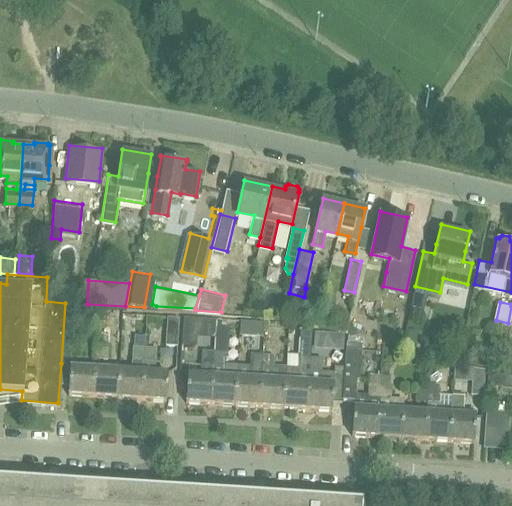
[(183,341),(196,341),(196,332),(214,333),(215,315),(199,314),(184,313),(183,341)]
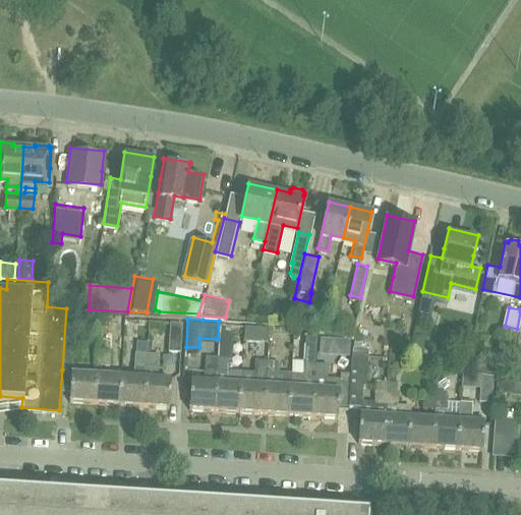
[(168,348),(182,349),(184,320),(170,320),(168,348)]
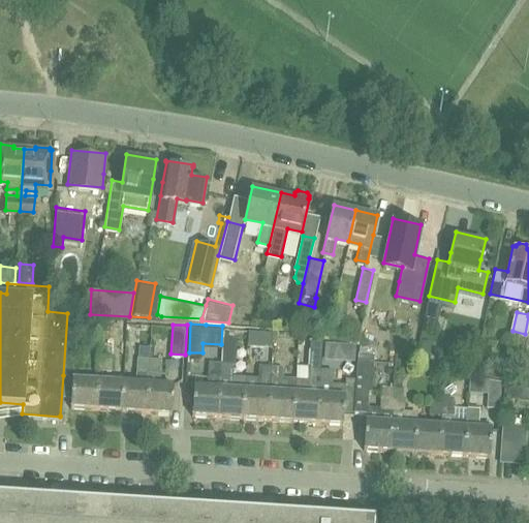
[(309,345),(320,345),(321,333),(310,330),(309,345)]
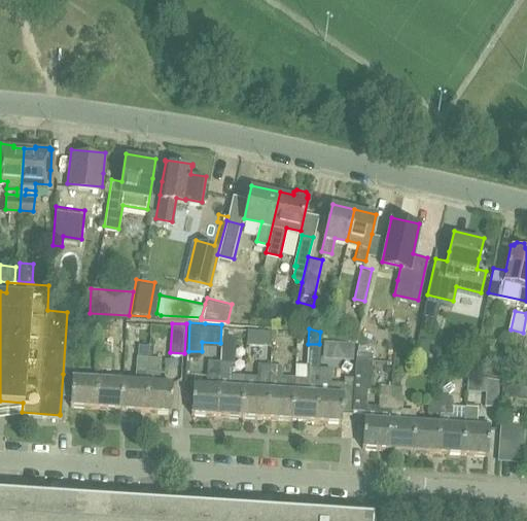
[(322,354),(335,355),(336,339),(323,338),(322,354)]
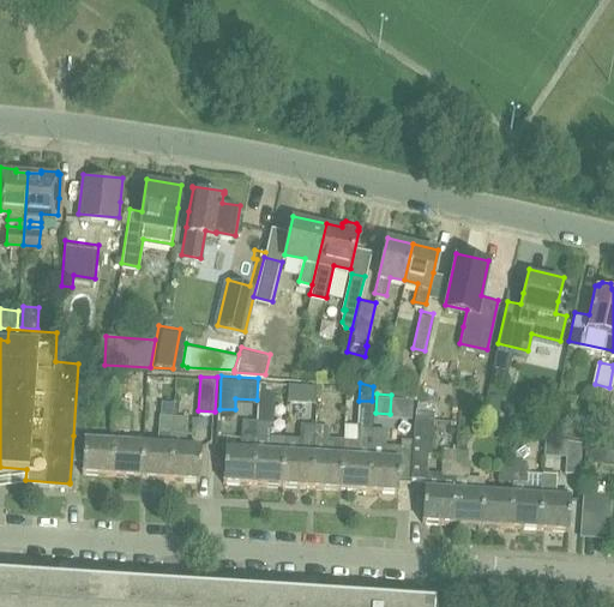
[(272,409),(272,407),(257,406),(257,416),(272,416),(272,409)]
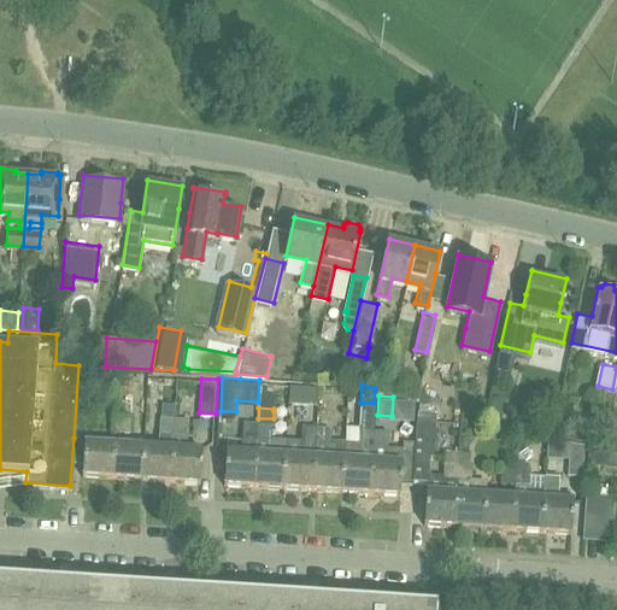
[(157,441),(142,441),(140,474),(170,475),(172,438),(174,415),(158,414),(157,441)]
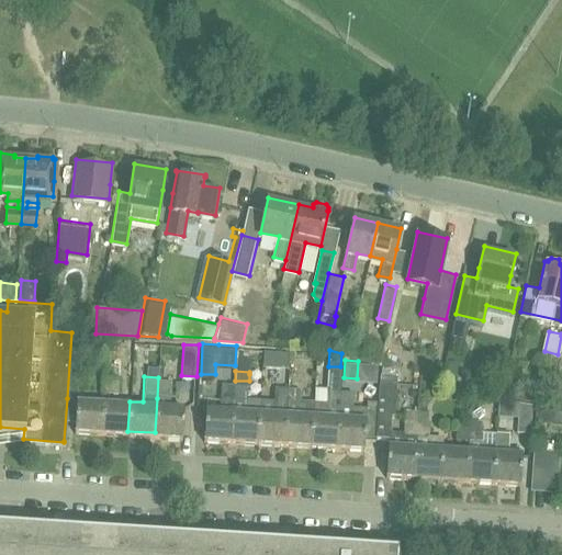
[(157,398),(155,432),(181,434),(183,405),(170,404),(170,394),(171,377),(158,377),(157,398)]
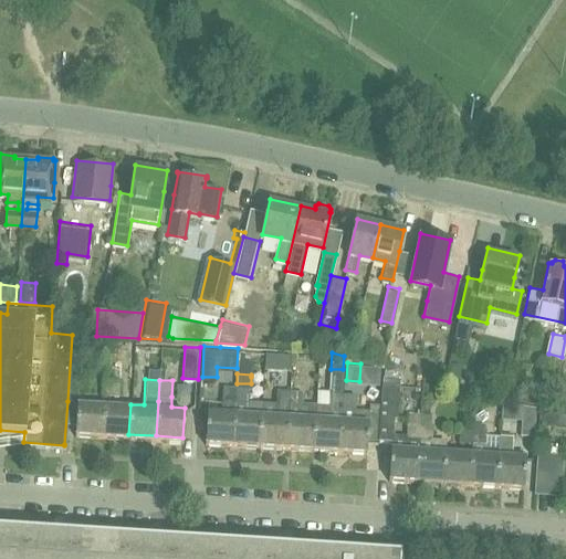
[(407,410),(406,420),(406,433),(392,432),(392,415),(397,415),(398,382),(381,381),(379,403),(378,438),(390,439),(388,476),(416,478),(419,411),(407,410)]
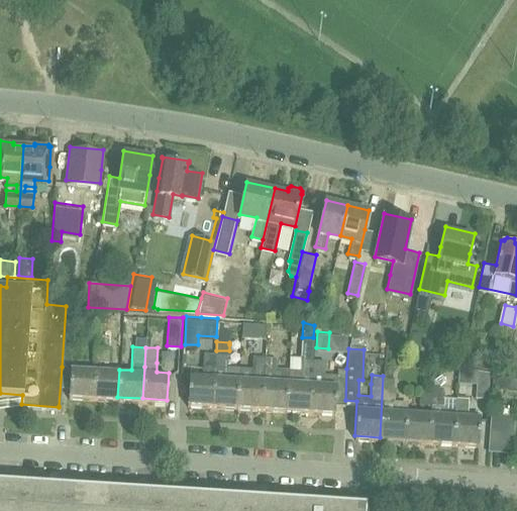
[(212,403),(215,350),(203,350),(202,375),(189,374),(187,402),(212,403)]
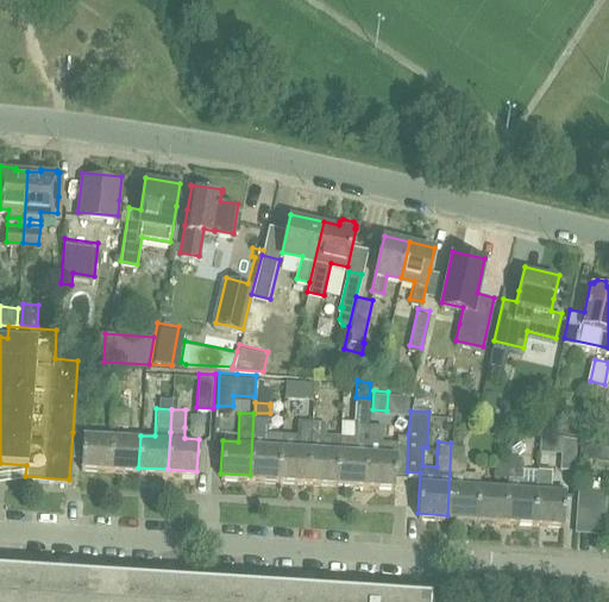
[(281,445),(282,432),(267,432),(268,414),(255,413),(253,413),(250,475),(278,477),(281,445)]
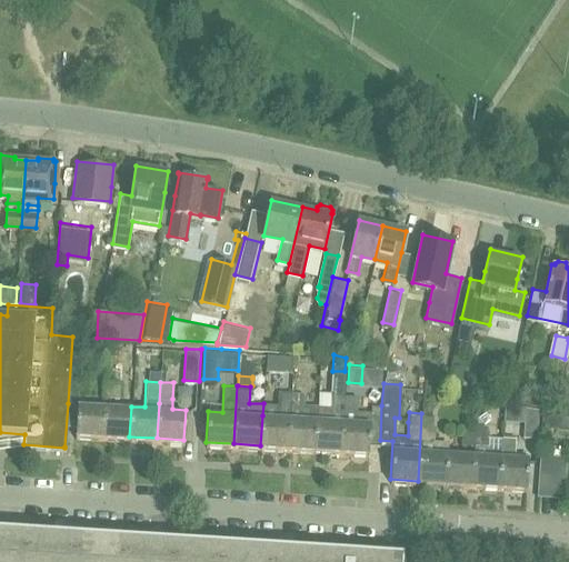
[(289,417),(290,390),(278,389),(276,415),(262,415),(260,445),(287,447),(289,417)]
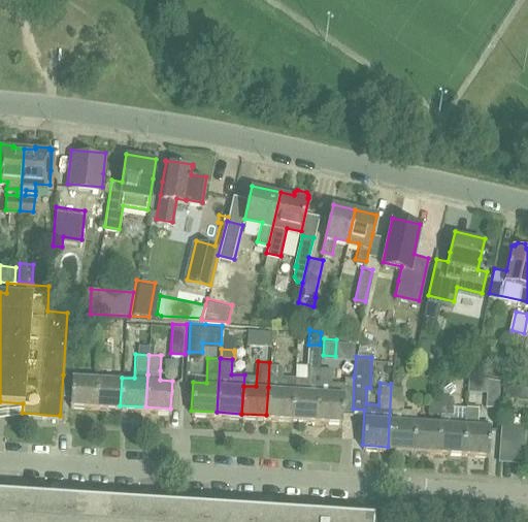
[(294,376),(282,374),(282,362),(269,362),(268,387),(266,415),(291,417),(294,376)]
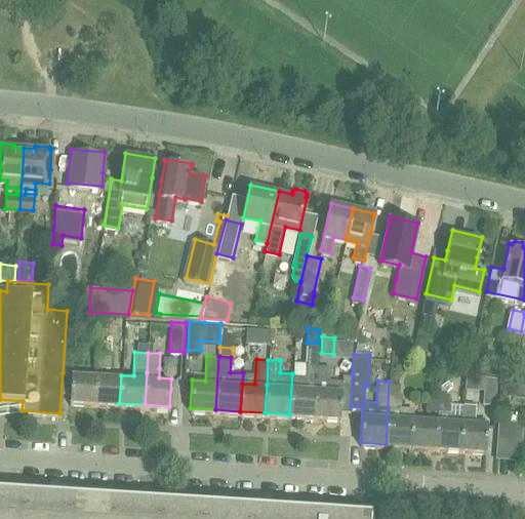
[(289,414),(315,416),(317,363),(306,362),(305,372),(305,373),(292,373),(289,414)]
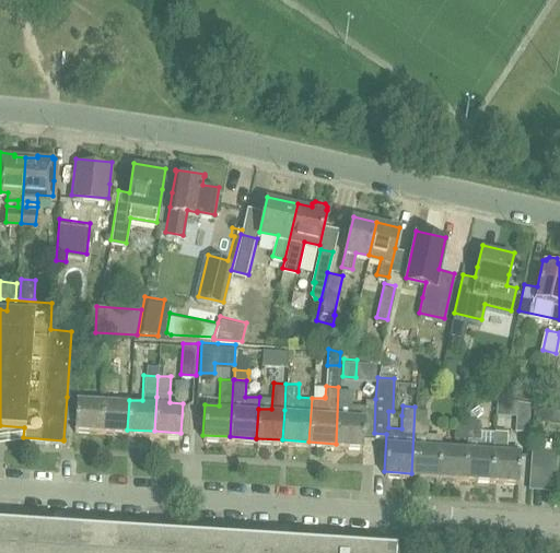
[(364,403),(350,402),(351,387),(338,387),(336,444),(362,445),(363,432),(374,433),(375,399),(364,398),(364,403)]
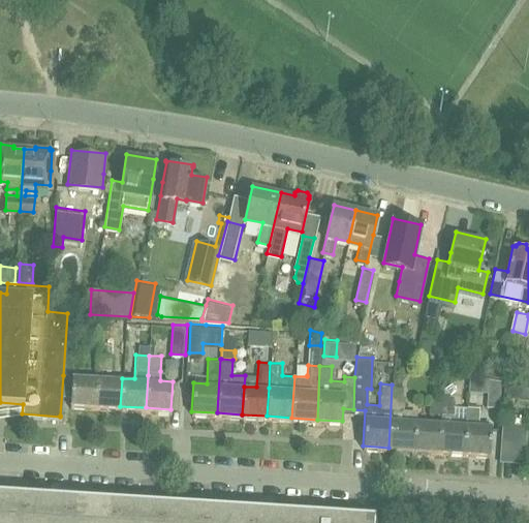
[(95,404),(97,376),(71,375),(69,403),(95,404)]
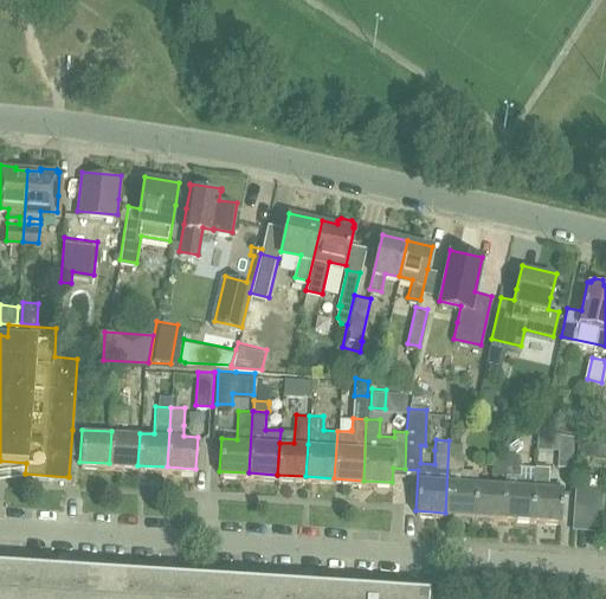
[(558,463),(572,463),(574,435),(560,430),(558,463)]
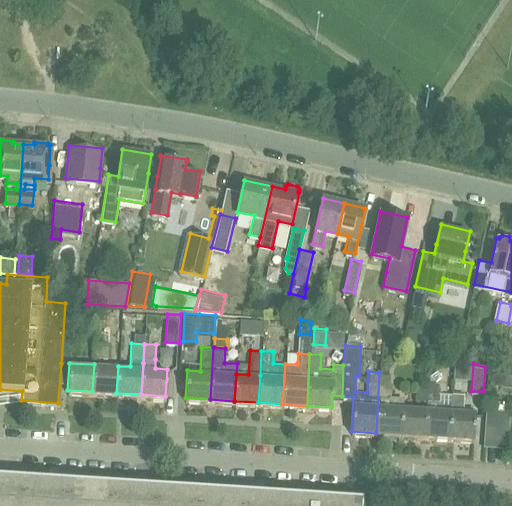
[(116,393),(118,366),(94,364),(92,391),(116,393)]
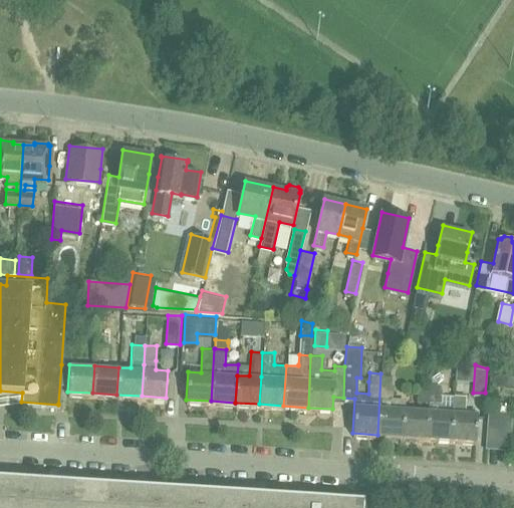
[(503,385),(504,372),(490,371),(490,384),(492,384),(503,385)]
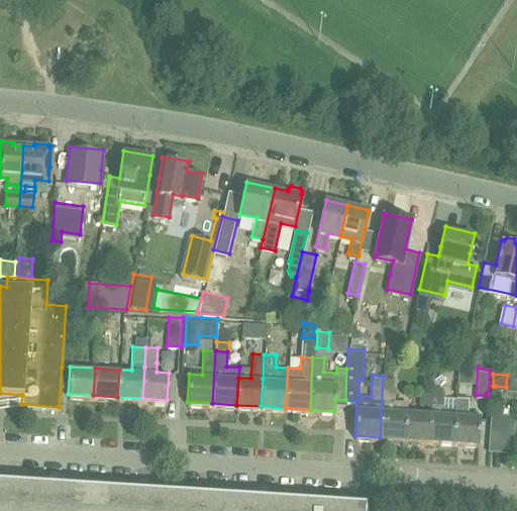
[(516,375),(507,375),(506,387),(506,388),(516,388),(516,375)]
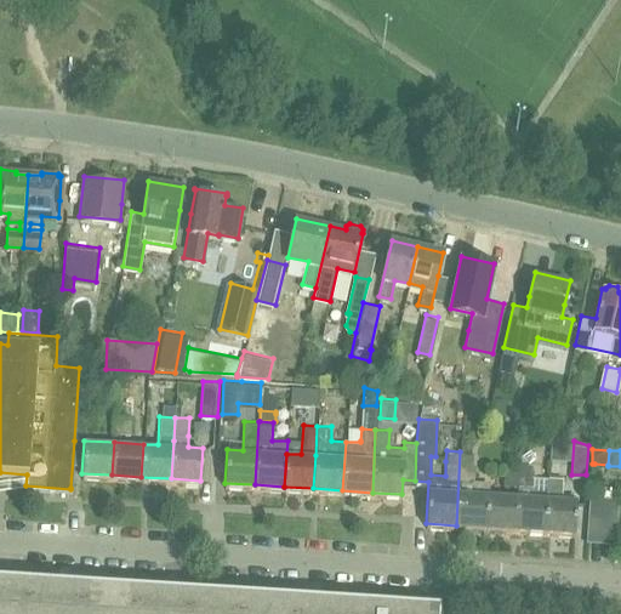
[(473,481),(474,464),(474,453),(460,452),(456,526),(514,529),(516,496),(488,494),(489,482),(473,481)]
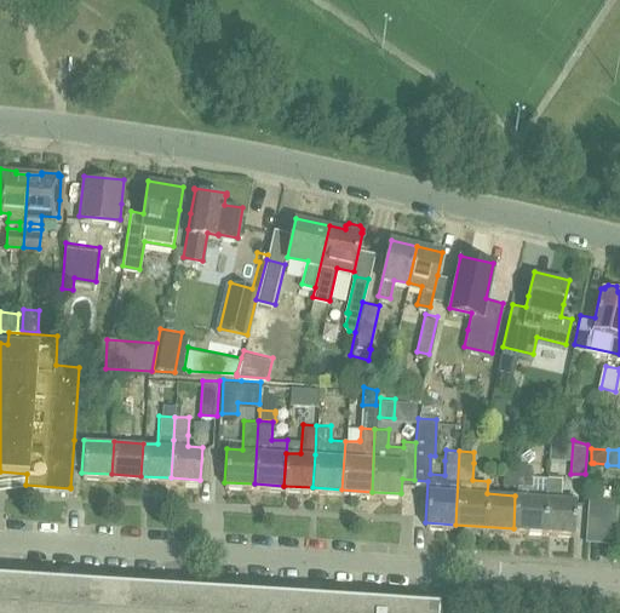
[(505,464),(504,482),(515,482),(516,465),(505,464)]
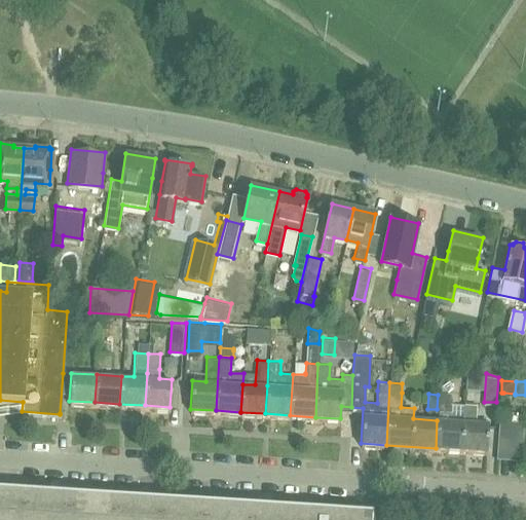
[(463,403),(451,402),(451,396),(438,395),(437,409),(437,420),(436,448),(460,449),(463,403)]
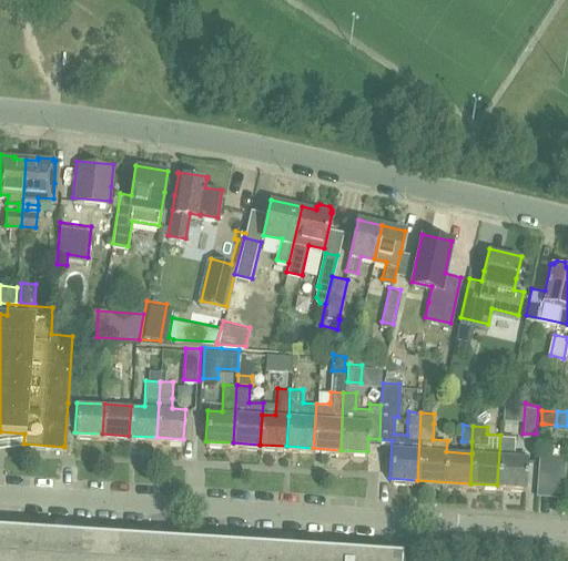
[(514,436),(500,435),(497,485),(525,487),(527,457),(525,457),(525,452),(513,451),(514,436)]
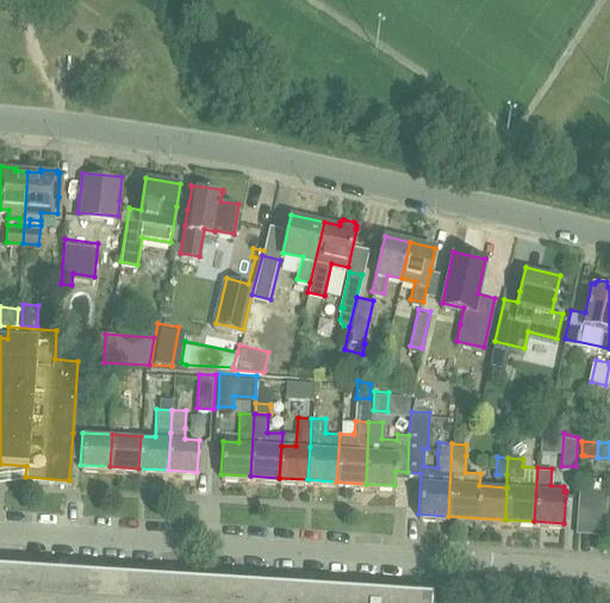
[(579,485),(577,524),(593,526),(596,486),(579,485)]
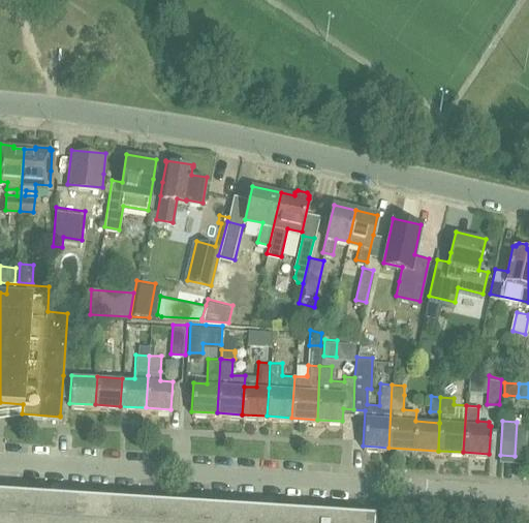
[(376,522),(377,517),(0,492),(0,522),(376,522)]
